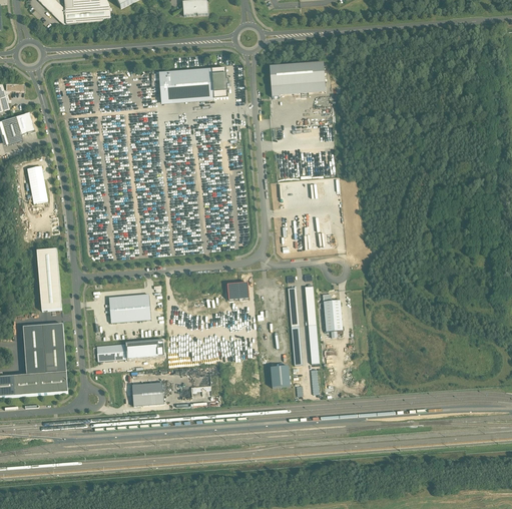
[(63,0),(64,7),(57,0),(40,0),(62,22),(110,19),(109,3),(107,0),(63,0)]
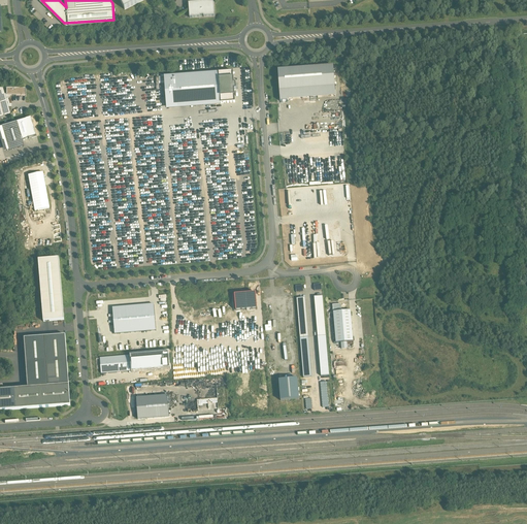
[(189,0),(188,0),(189,14),(199,13),(199,12),(202,12),(202,13),(213,12),(212,0),(189,0)]
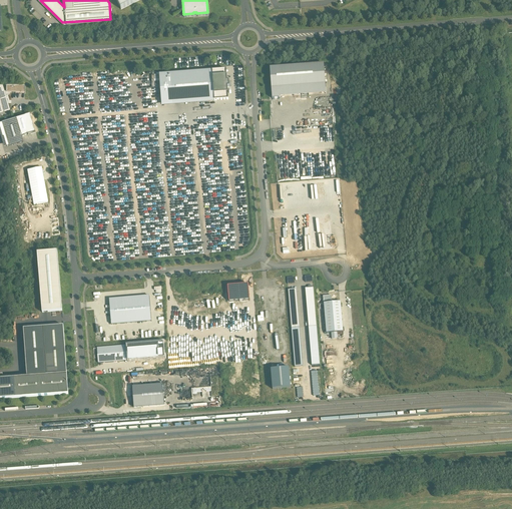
[(325,89),(323,61),(270,65),(272,93),(272,95),(279,94),(279,92),(325,89)]
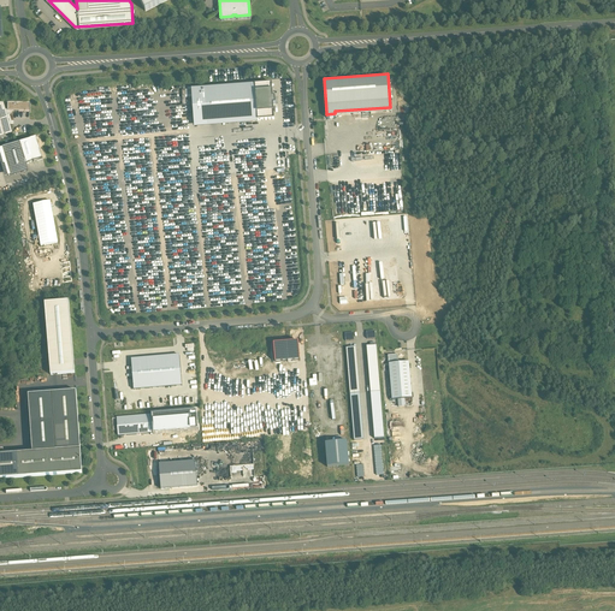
[(253,81),(256,117),(273,116),(272,100),(275,100),(273,93),(271,94),(270,79),(253,81)]
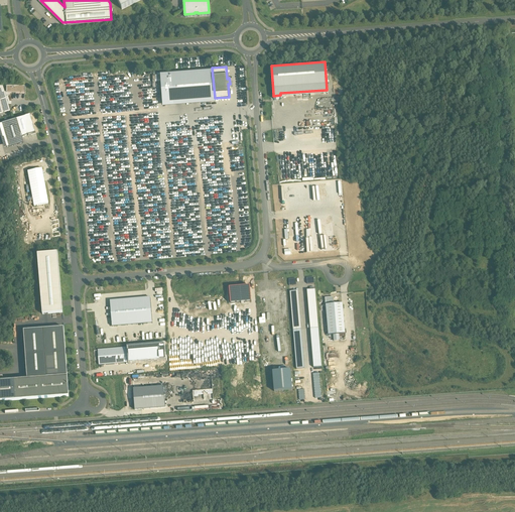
[(215,98),(212,68),(160,72),(162,102),(215,98)]
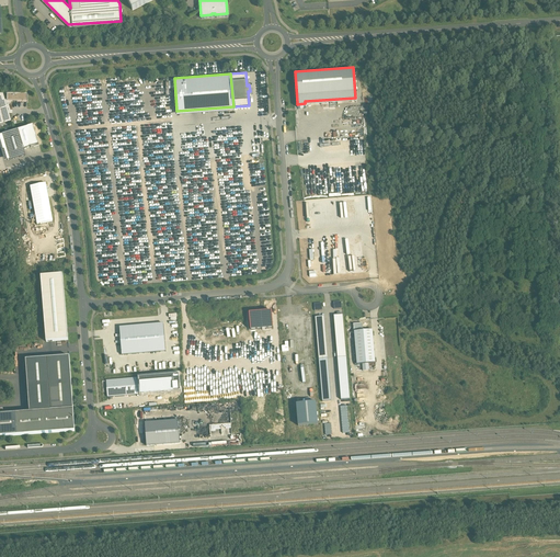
[(32,121),(16,126),(22,145),(37,140),(32,121)]
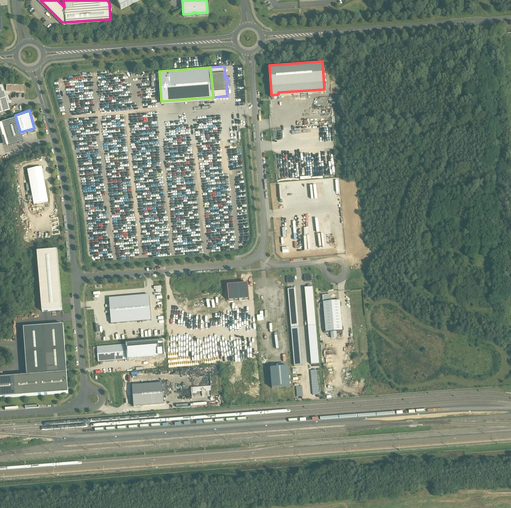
[(15,115),(0,119),(7,143),(22,138),(20,132),(15,115)]
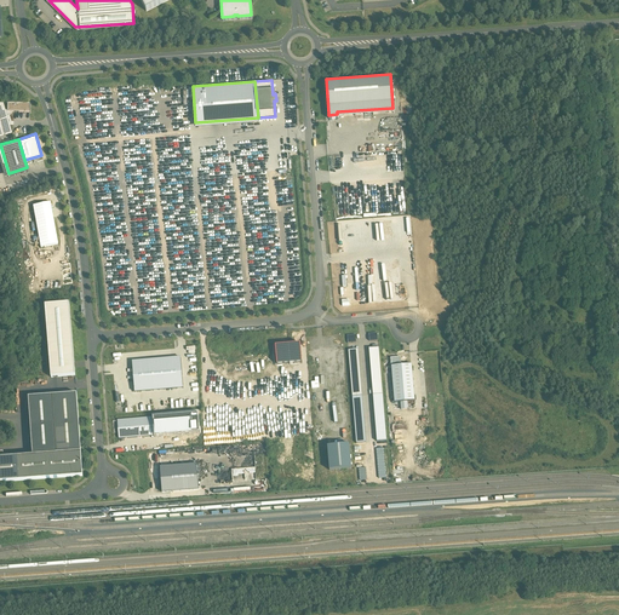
[(39,243),(57,240),(49,199),(32,201),(39,243)]
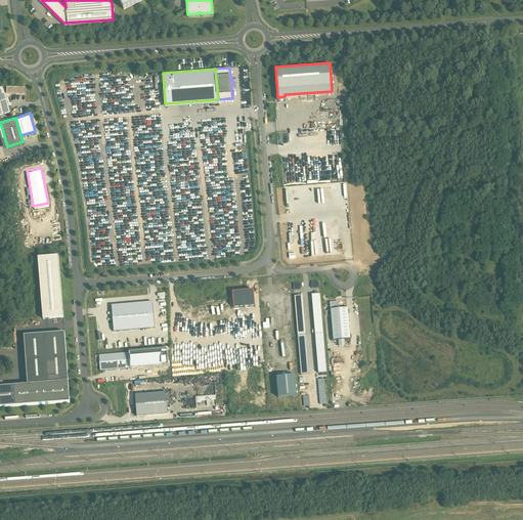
[(41,315),(62,313),(58,253),(37,255),(41,315)]
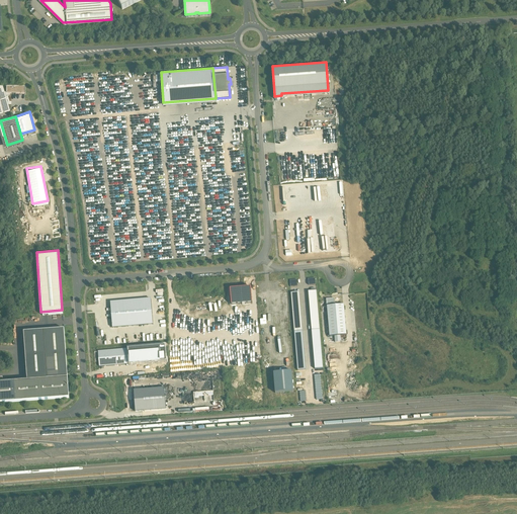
[(230,285),(231,302),(251,300),(250,284),(230,285)]
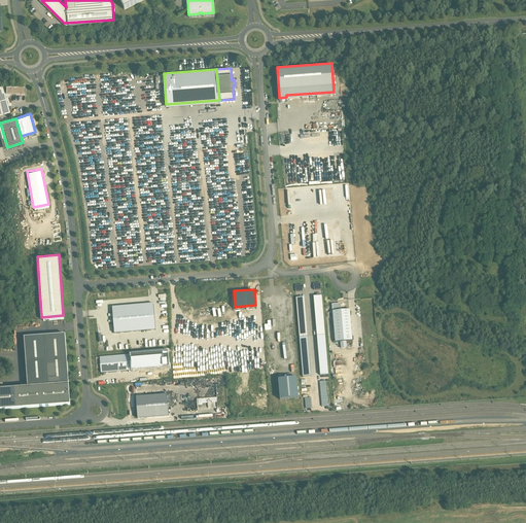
[(294,293),(302,373),(310,373),(304,292),(294,293)]
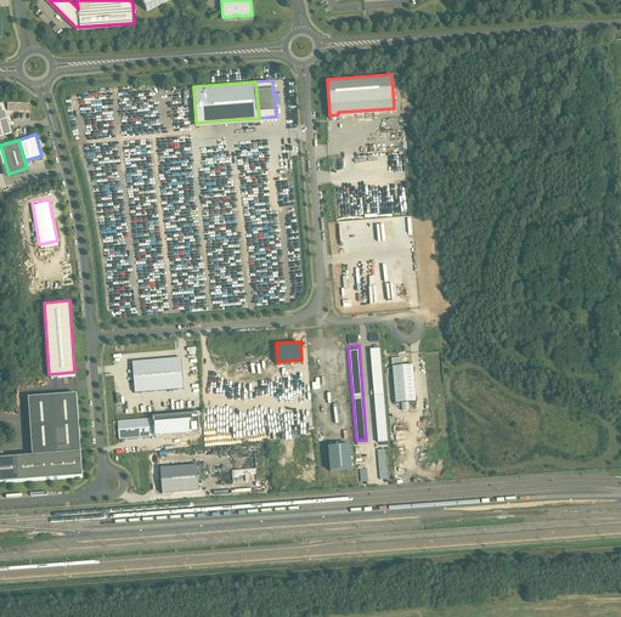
[(368,345),(377,439),(387,437),(379,345),(368,345)]
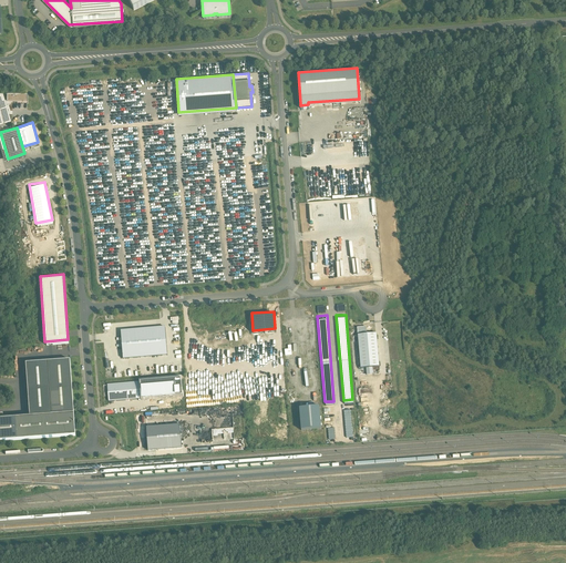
[(120,327),(122,356),(166,351),(164,324),(120,327)]
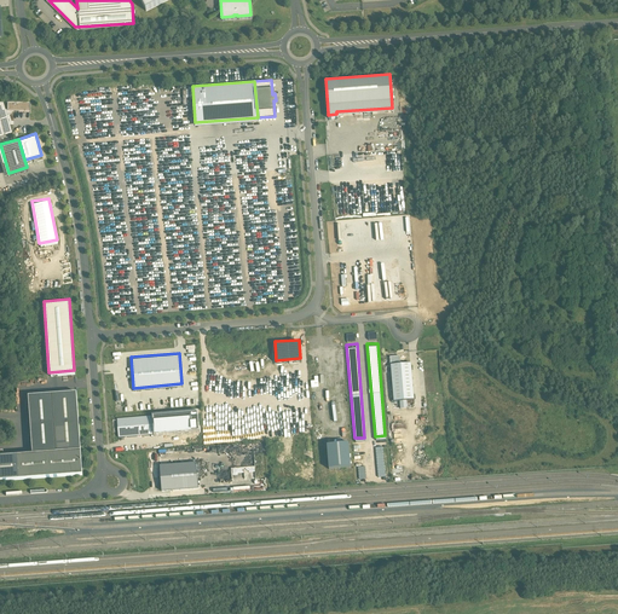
[(390,361),(392,397),(413,395),(410,360),(399,360),(390,361)]
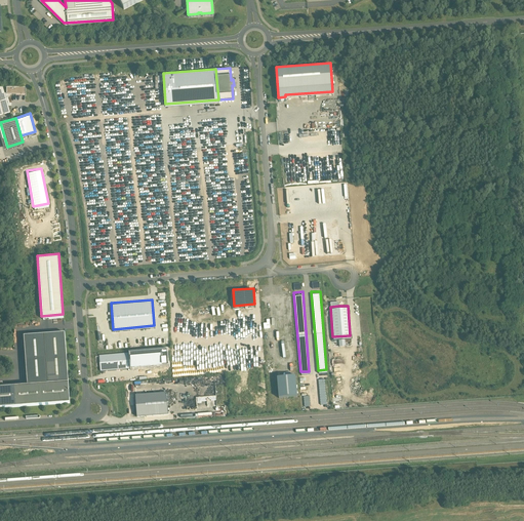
[(64,330),(43,331),(46,381),(68,379),(64,330)]
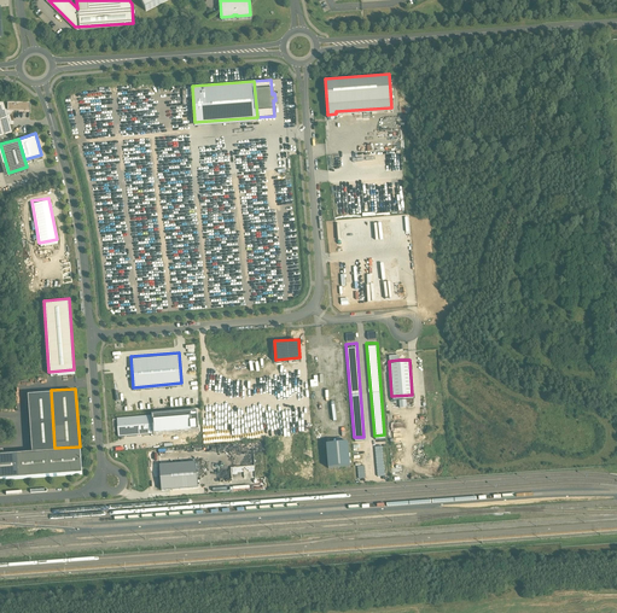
[(51,390),(27,392),(31,450),(54,448),(51,390)]
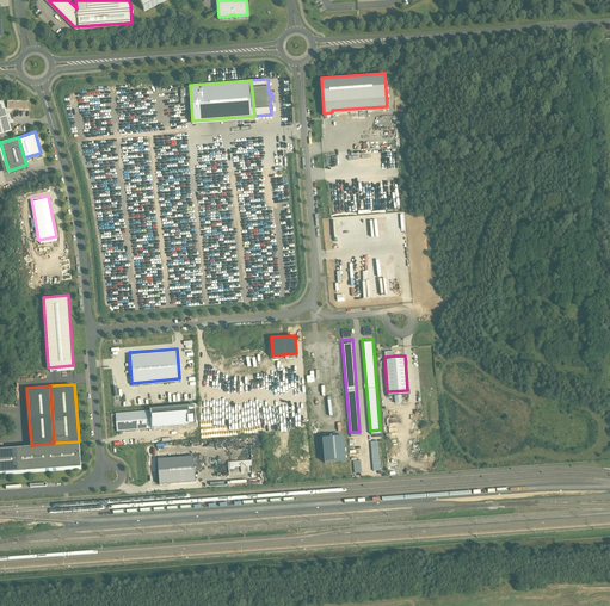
[(151,407),(153,425),(195,421),(193,403),(151,407)]
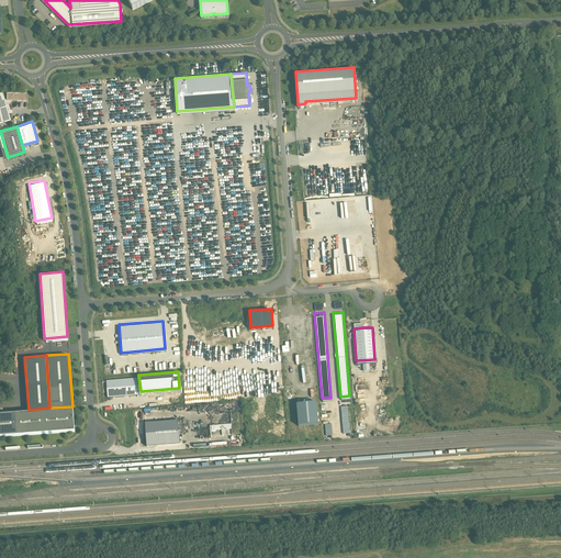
[(104,378),(107,394),(141,391),(138,375),(104,378)]
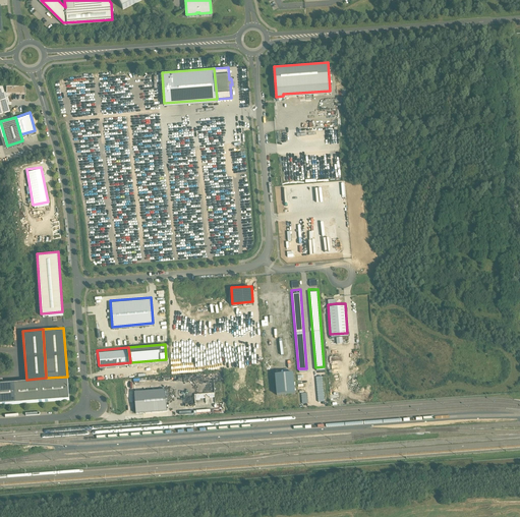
[(274,371),(276,392),(294,390),(292,370),(274,371)]
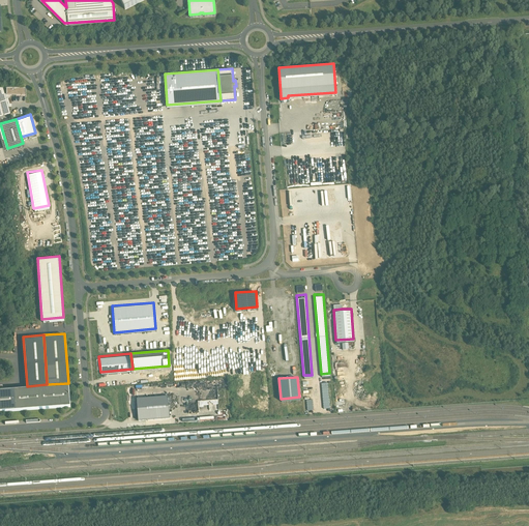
[(320,381),(322,405),(329,405),(327,380),(320,381)]
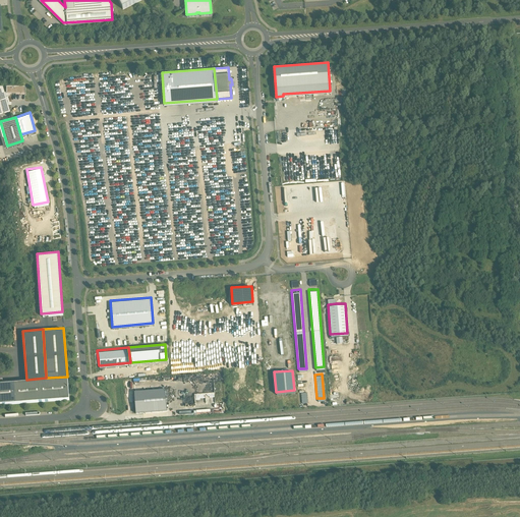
[(0,401),(68,397),(67,377),(46,378),(26,380),(1,381),(0,381),(0,401)]
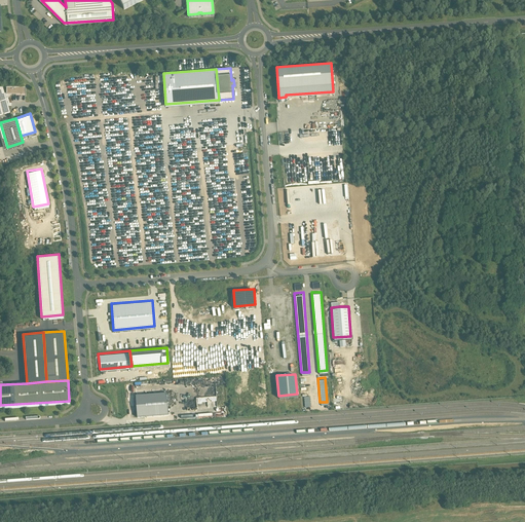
[(135,393),(136,413),(167,412),(166,392),(135,393)]
